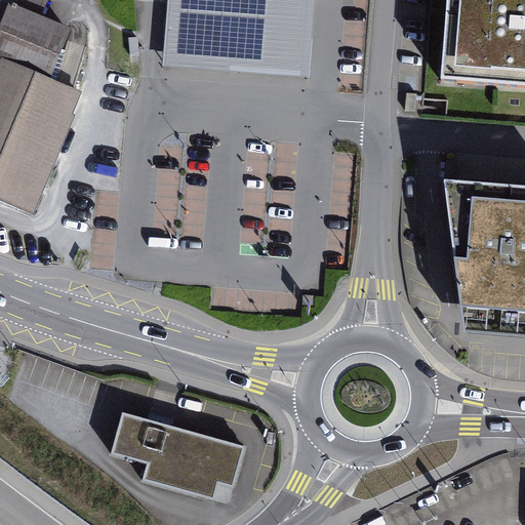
[(0,0),(0,201),(32,215),(82,94),(50,79),(69,29),(41,15),(44,7),(25,0),(0,0)]
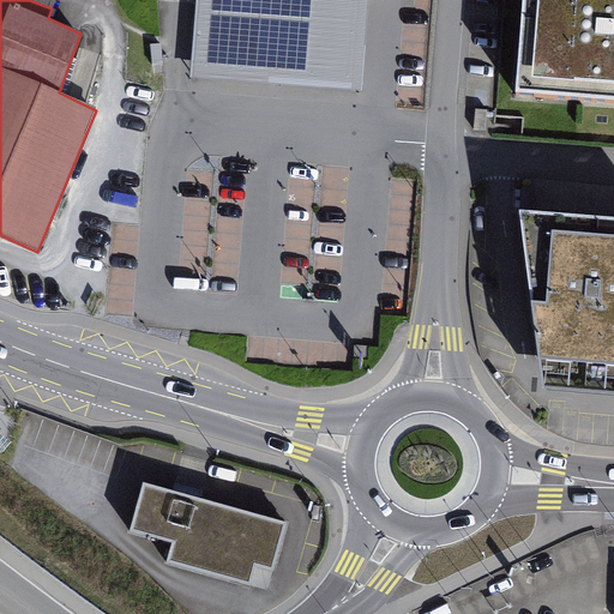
[(196,0),(192,77),(362,90),(366,0),(196,0)]
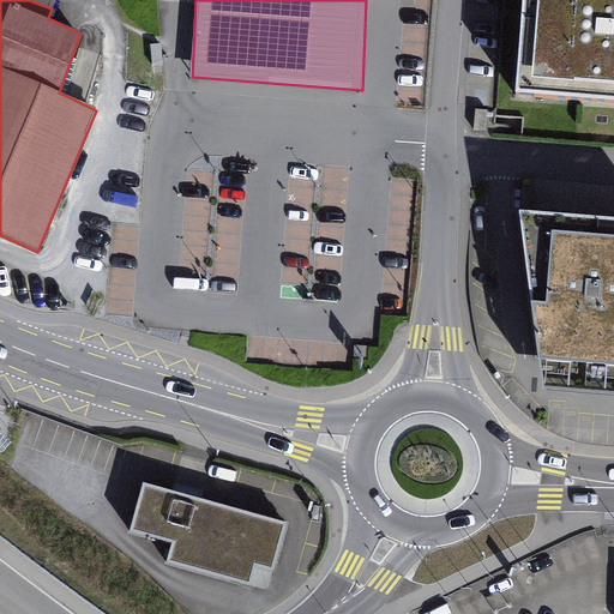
[(613,0),(524,0),(518,90),(613,96),(613,0)]
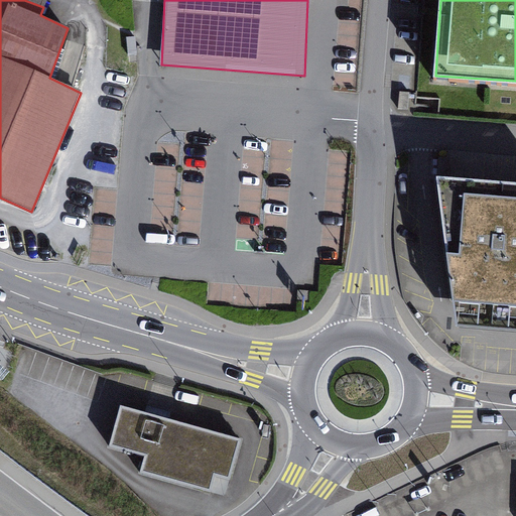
[(515,329),(515,182),(435,175),(455,324),(515,329)]
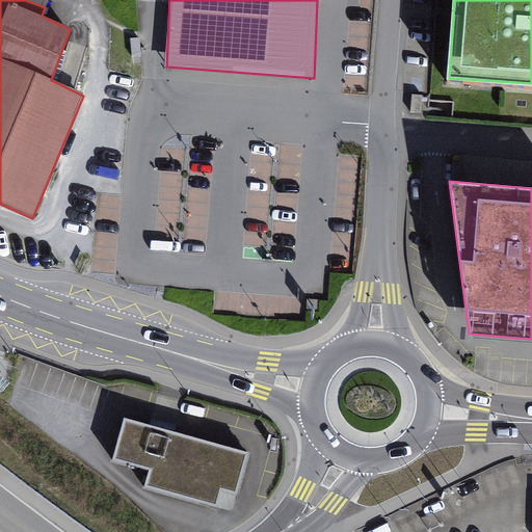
[(233,512),(249,454),(161,430),(124,420),(112,461),(148,472),(143,487),(233,512)]
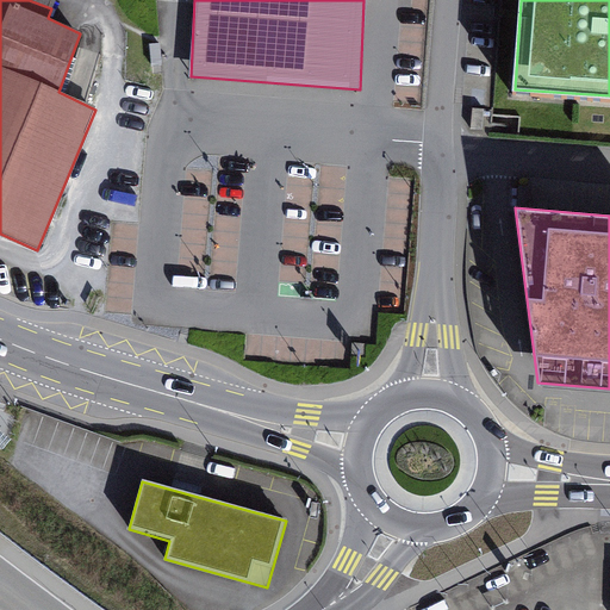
All buildings are outlined.
